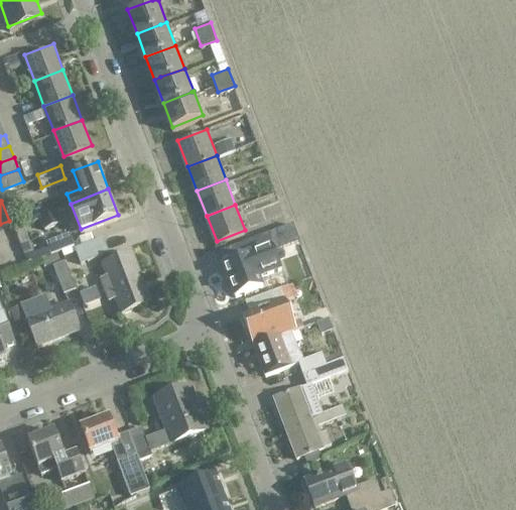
[(45,226),(59,220),(55,209),(40,214),(45,226)]
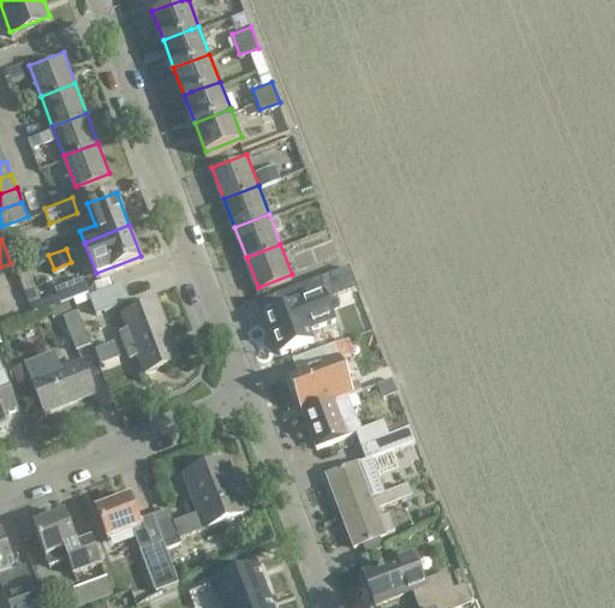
[(309,327),(336,317),(327,292),(356,281),(348,264),(290,286),(294,300),(267,311),(281,349),(314,337),(309,327)]
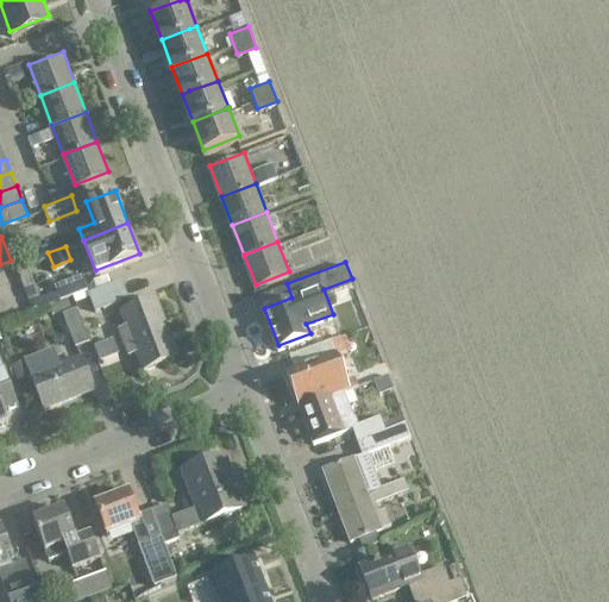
[(60,296),(88,286),(82,271),(55,281),(60,296)]
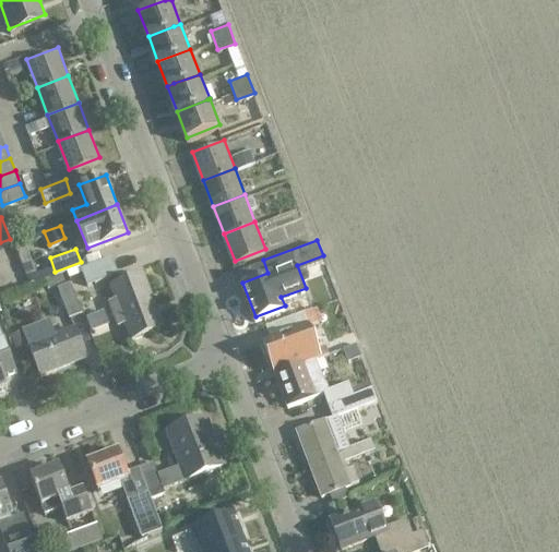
[(87,282),(117,270),(111,254),(81,265),(87,282)]
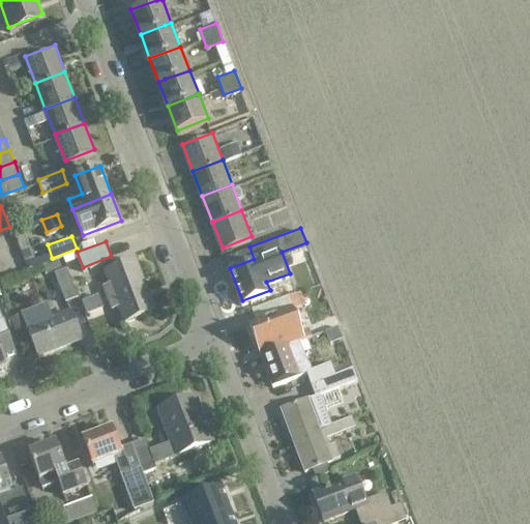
[(106,268),(112,286),(106,288),(114,310),(120,308),(125,319),(154,309),(136,257),(106,268)]
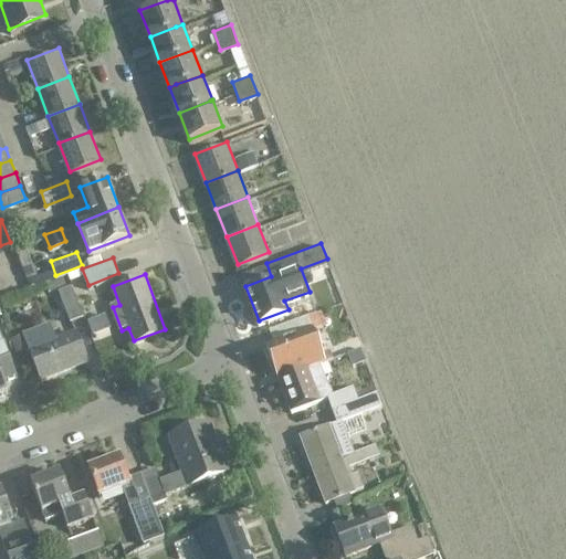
[(70,318),(83,313),(72,283),(59,287),(70,318)]
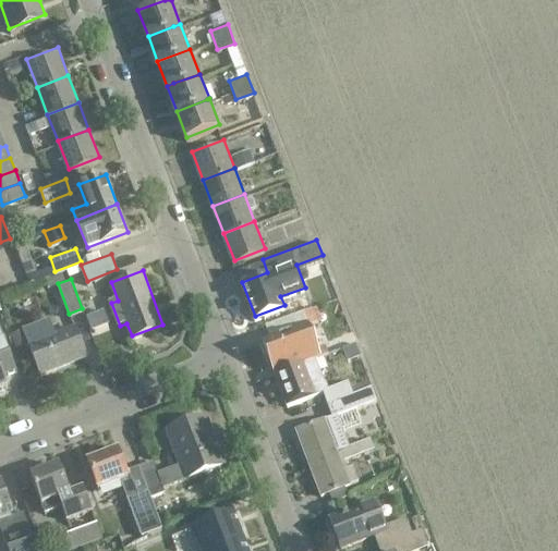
[(276,370),(315,355),(327,351),(324,342),(318,344),(308,320),(320,316),(316,303),(267,321),(271,334),(263,337),(276,370)]
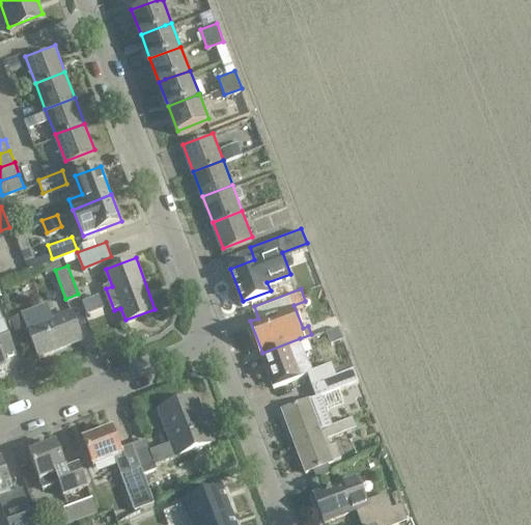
[(38,353),(82,336),(73,309),(52,316),(47,303),(23,312),(38,353)]
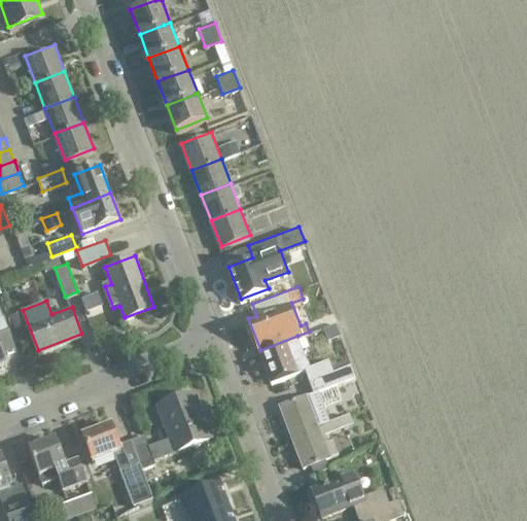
[(0,363),(6,362),(0,344),(0,335),(9,332),(0,308),(0,363)]
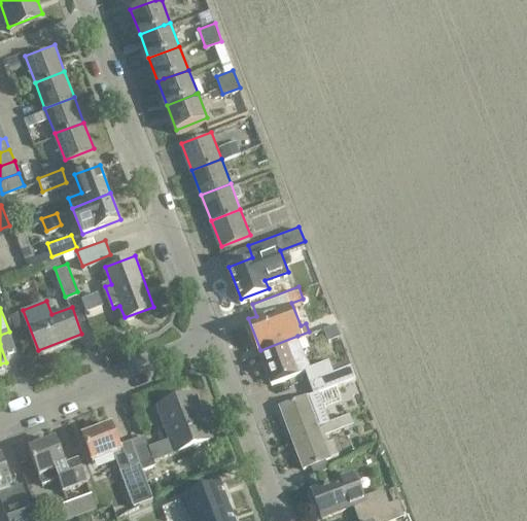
[(297,336),(260,350),(272,381),(306,368),(310,379),(335,370),(330,358),(309,367),(297,336)]
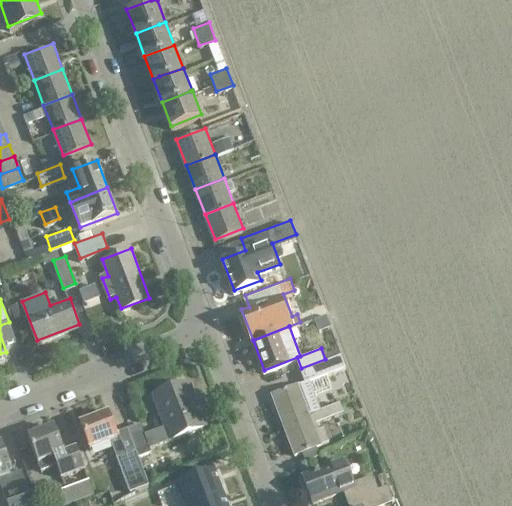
[(301,368),(305,380),(273,392),(284,421),(311,412),(306,400),(317,396),(311,379),(347,366),(342,353),(325,359),(301,368)]
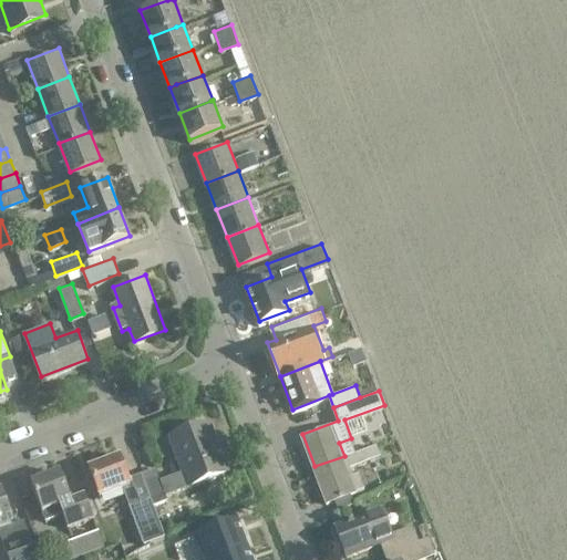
[(208,420),(176,432),(169,435),(183,469),(160,478),(165,493),(227,469),(208,420)]
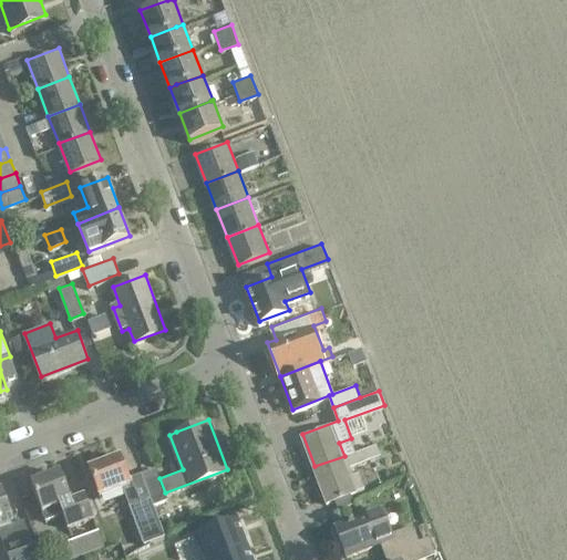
[(348,443),(352,453),(369,446),(366,436),(348,443)]
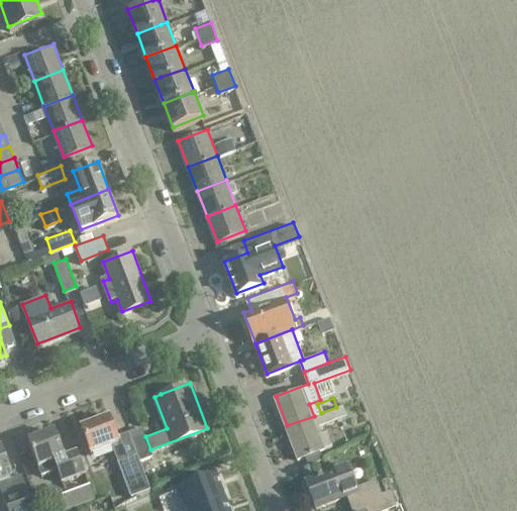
[(336,407),(321,413),(314,416),(287,425),(298,456),(332,443),(327,430),(323,431),(320,424),(348,413),(344,404),(336,407)]
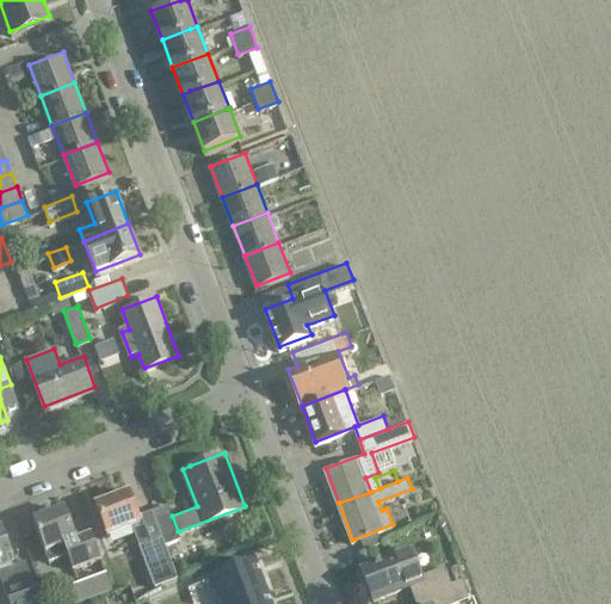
[(130,523),(139,543),(155,587),(178,579),(150,507),(137,513),(129,490),(94,503),(106,532),(130,523)]
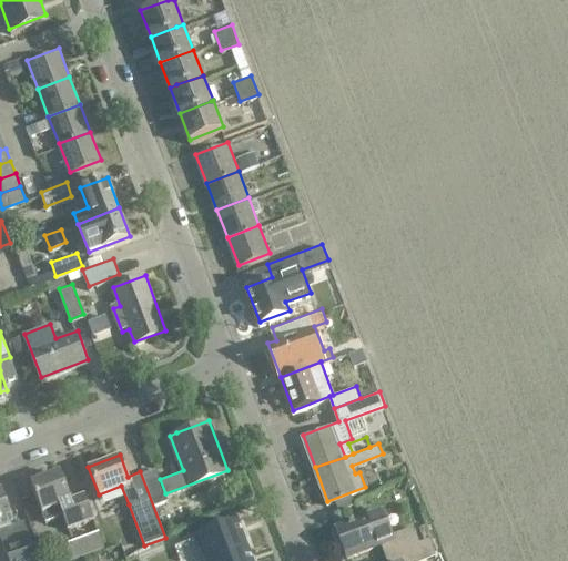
[(66,526),(92,516),(83,491),(70,497),(60,470),(30,482),(41,511),(61,503),(64,510),(61,511),(66,526)]
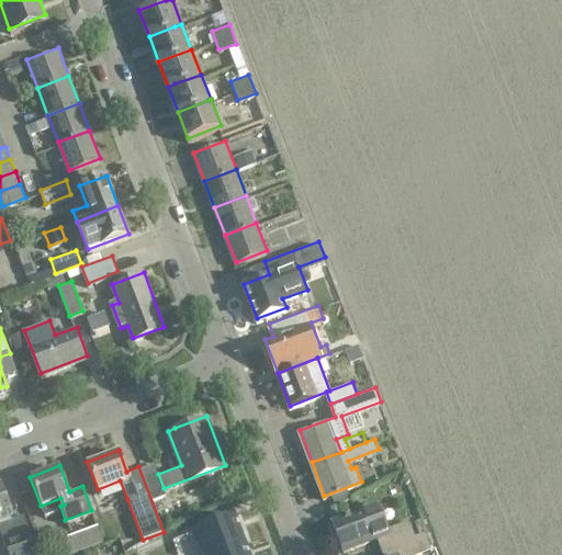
[(0,520),(11,517),(0,485),(0,520)]
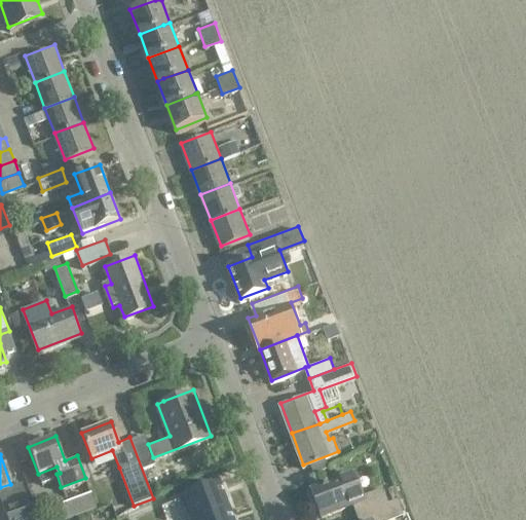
[(359,513),(388,502),(383,487),(363,494),(354,473),(312,488),(323,514),(354,502),(359,513)]
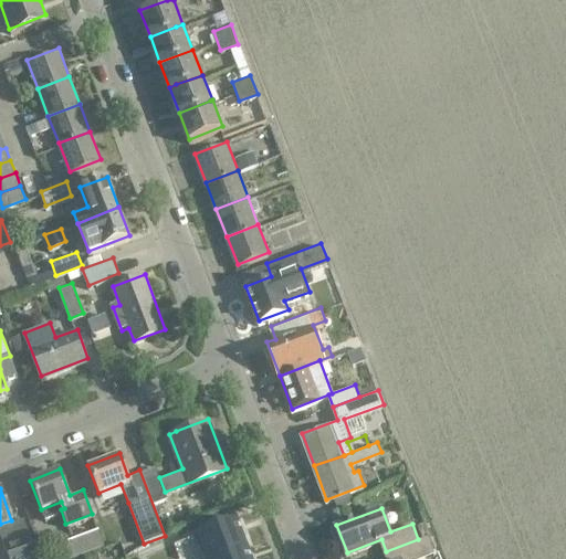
[(236,515),(196,530),(206,558),(208,558),(247,545),(236,515)]
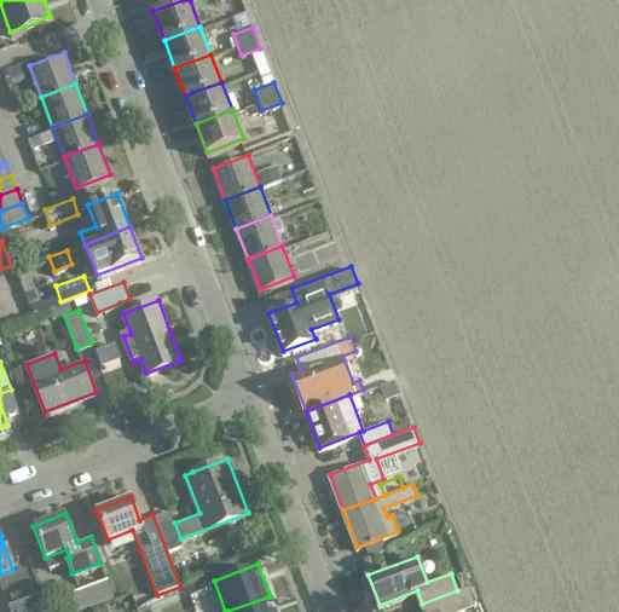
[(35,611),(40,611),(33,588),(25,567),(0,576),(0,579),(6,598),(10,611),(35,611)]
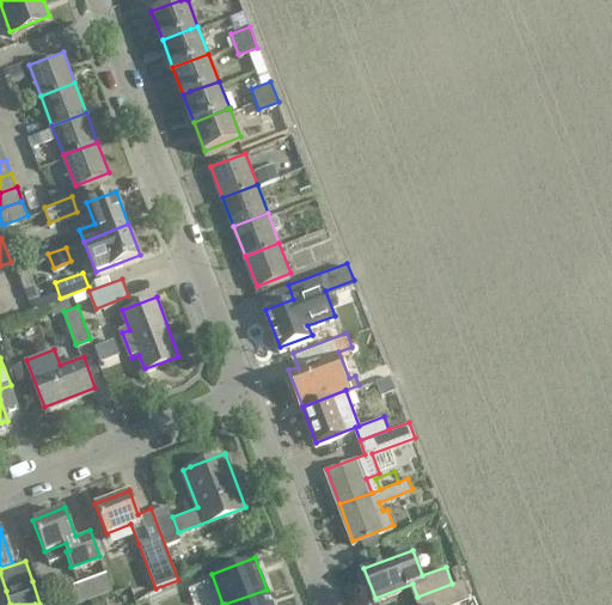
[(78,603),(110,591),(106,579),(73,591),(78,603)]
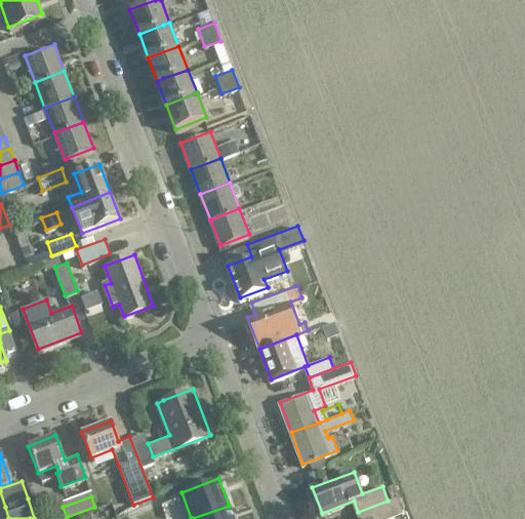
[(388,501),(358,512),(360,518),(388,518),(403,514),(397,497),(388,501)]
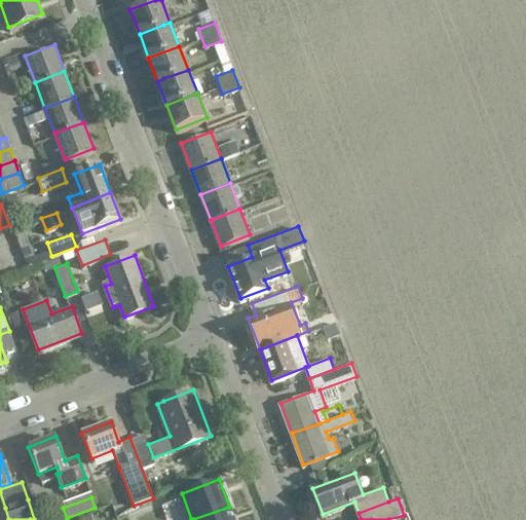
[(234,519),(229,507),(193,519),(234,519)]
